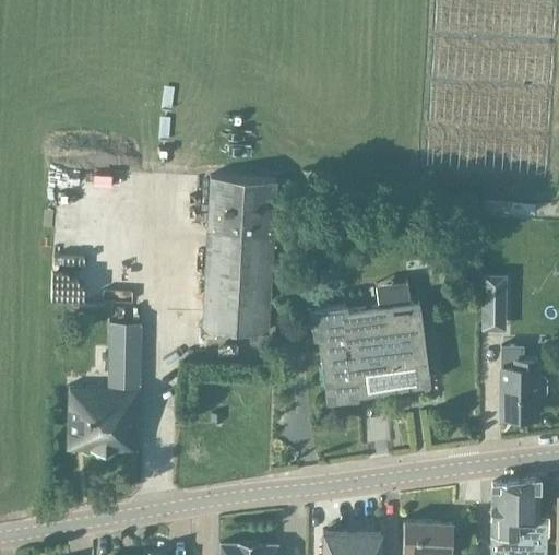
[(202,331),(268,334),(276,182),(211,179),(202,331)]
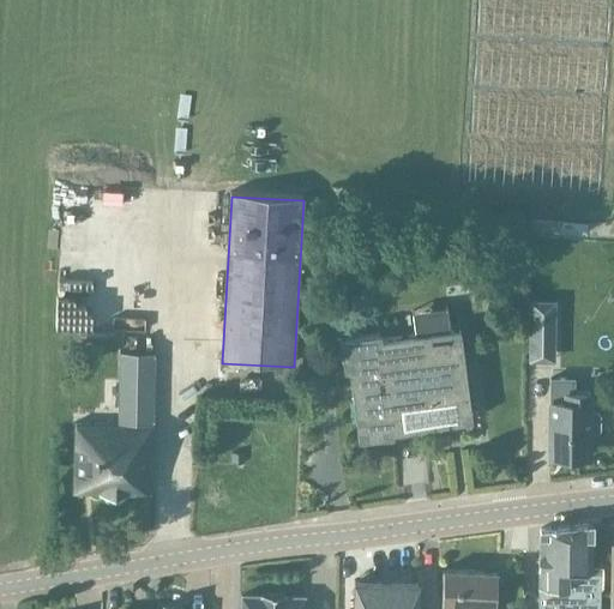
[(533,312),(533,347),(553,348),(554,312),(533,312)]
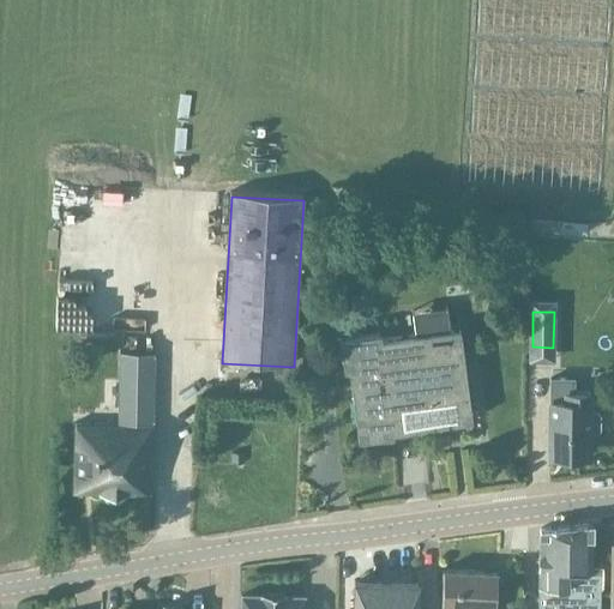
[(380,337),(339,343),(344,375),(349,374),(359,444),(393,440),(393,435),(421,432),(452,427),(451,426),(450,418),(469,416),(469,417),(471,417),(461,333),(381,344),(380,337)]
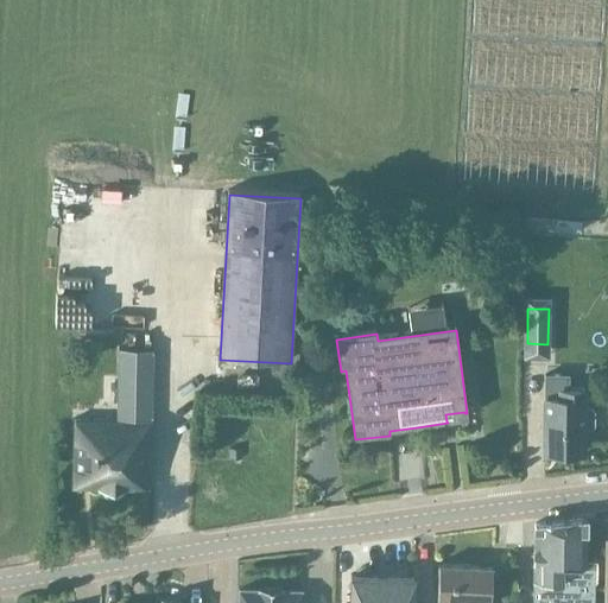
[(121,351),(119,423),(150,424),(153,353),(121,351)]
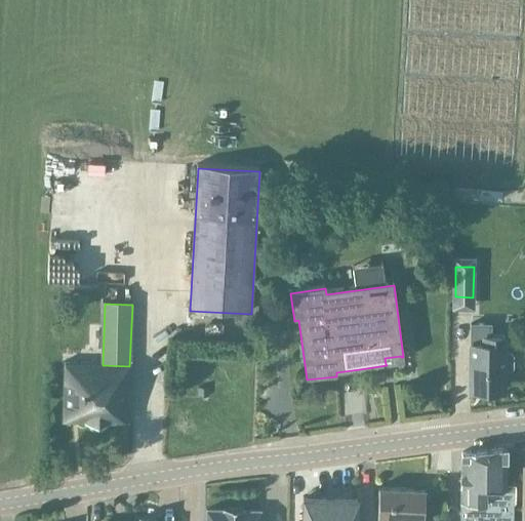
[(472,332),(471,394),(488,395),(488,397),(499,397),(499,395),(503,395),(505,374),(511,374),(514,371),(514,360),(511,357),(505,357),(505,339),(488,339),(488,332),(472,332)]
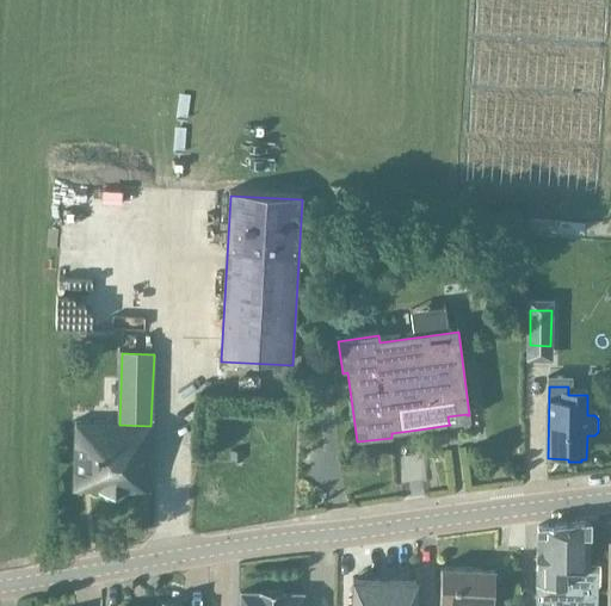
[(152,426),(150,426),(119,425),(74,424),(72,493),(98,494),(105,501),(118,502),(123,494),(149,495),(152,426)]
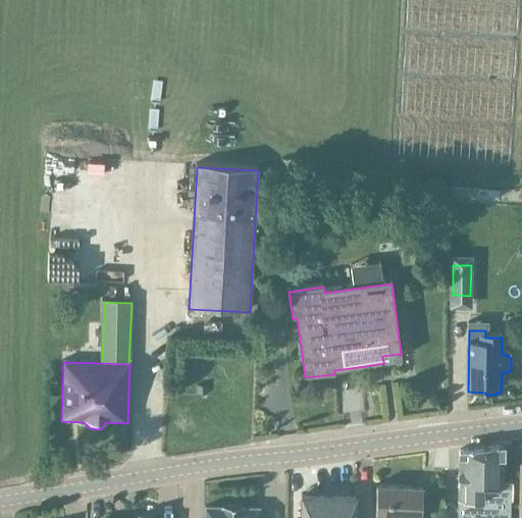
[(198,381),(198,398),(208,398),(207,381),(198,381)]
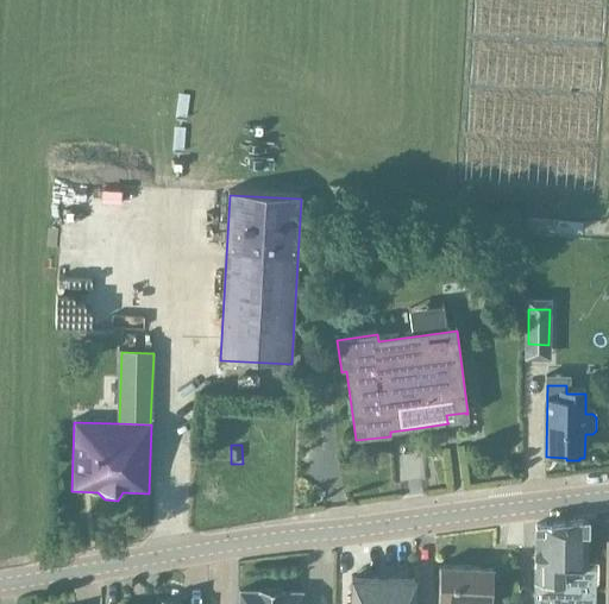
[(592,603),(595,566),(586,566),(588,522),(537,528),(533,603),(592,603)]
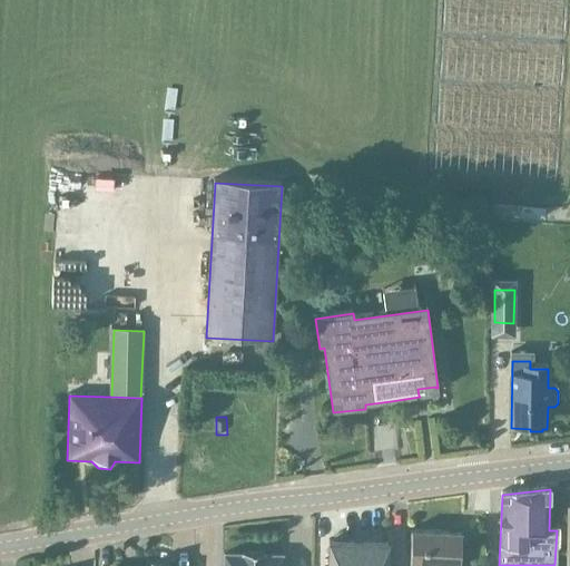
[(459,565),(461,535),(411,534),(410,565),(459,565)]
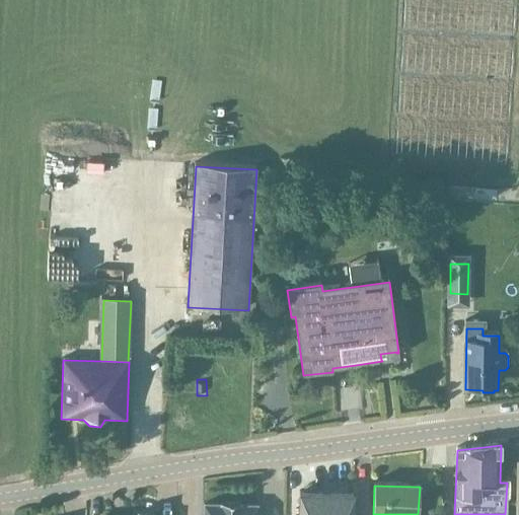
[(353,514),(354,496),(299,494),(298,514),(353,514)]
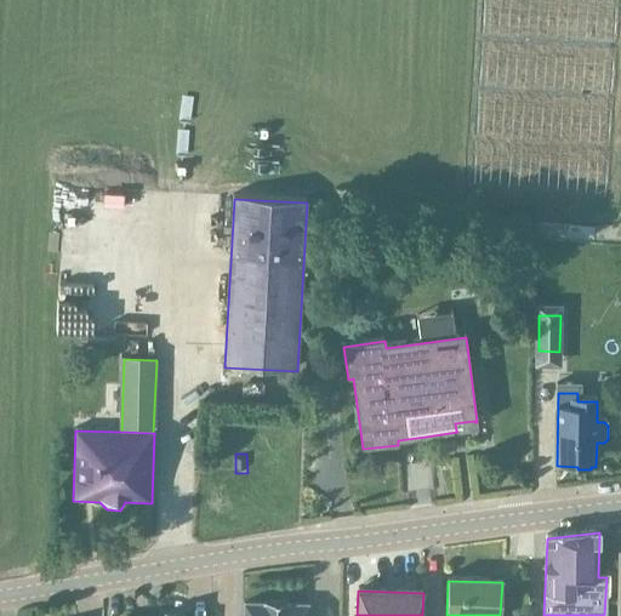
[(275,615),(275,604),(265,604),(265,606),(245,606),(244,615),(275,615)]
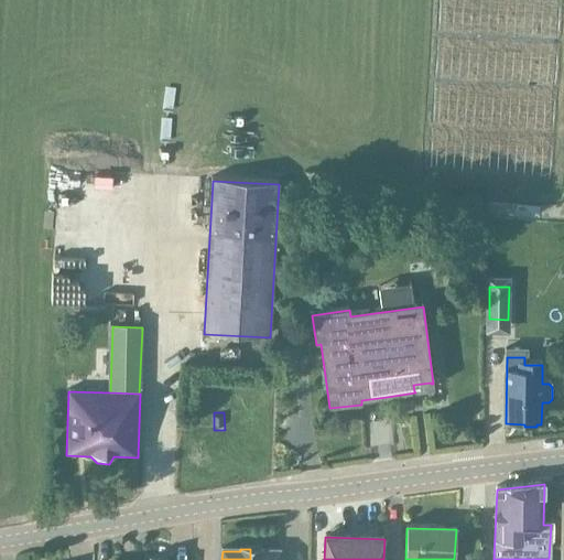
[(250,549),(250,559),(279,559),(280,552),(261,552),(261,550),(250,549)]
